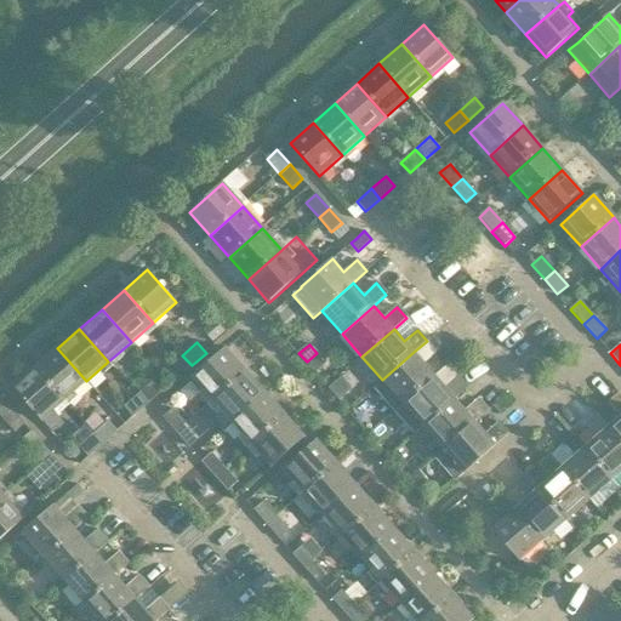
[(35,368),(64,402),(86,381),(57,348),(35,368)]
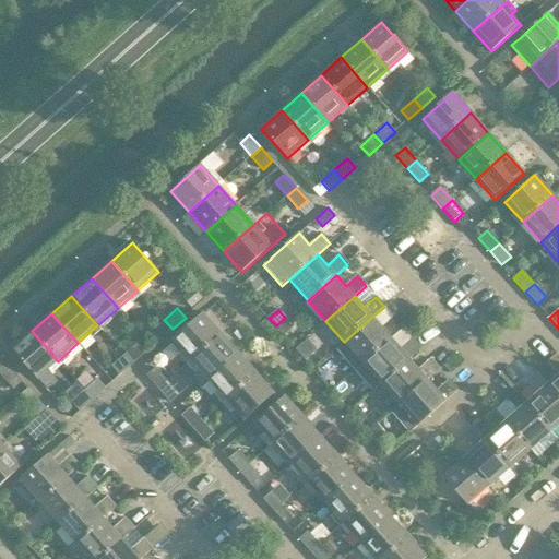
[(173,340),(191,360),(221,334),(202,313),(173,340)]
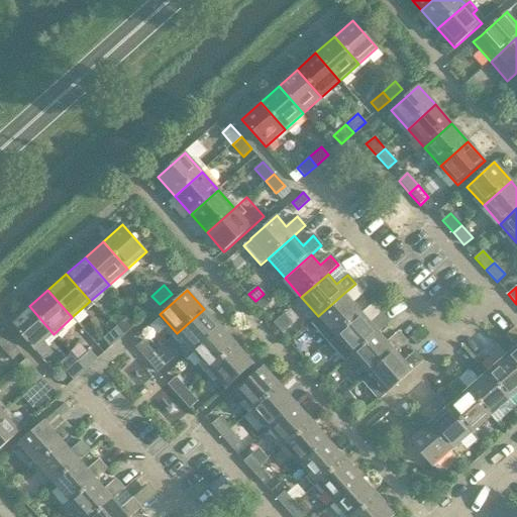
[(311,323),(327,341),(362,312),(373,303),(364,294),(353,303),(344,293),(318,316),(311,323)]
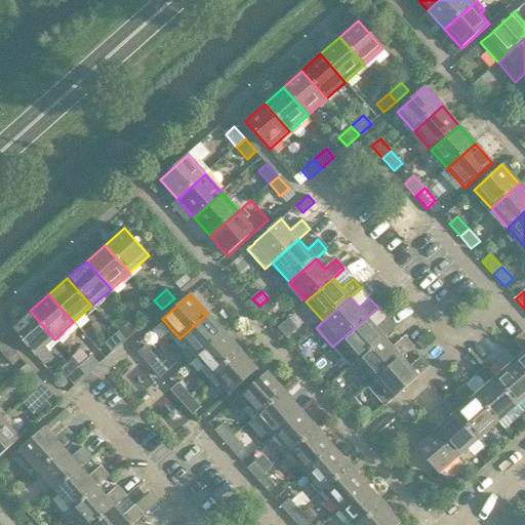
[(150,320),(162,309),(154,300),(142,311),(150,320)]
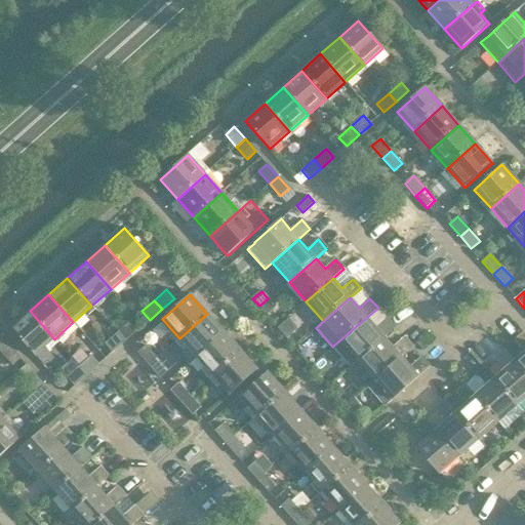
[(268,303),(261,309),(267,314),(273,309),(268,303)]
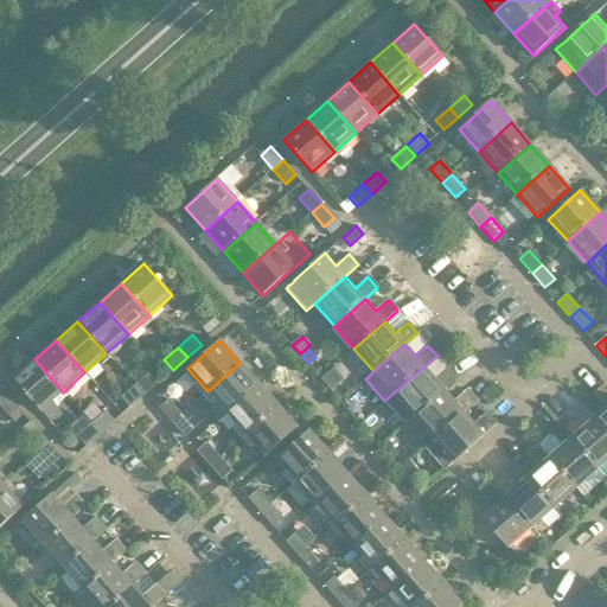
[(63,393),(34,359),(12,379),(40,411),(63,393)]
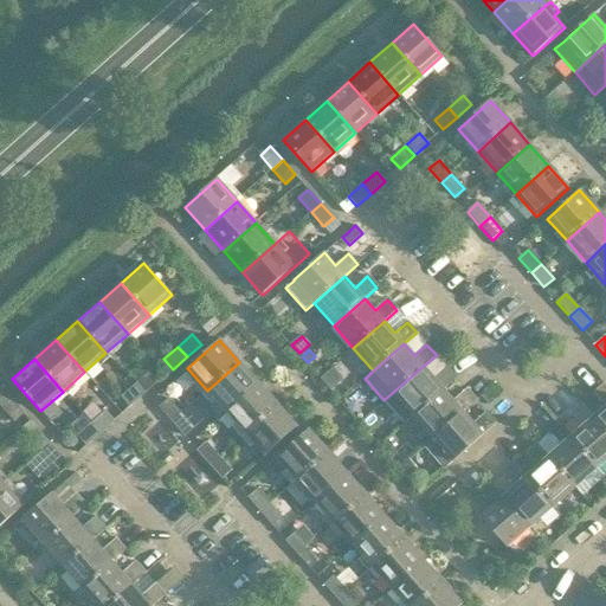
[(258,384),(239,362),(207,391),(226,412),(258,384)]
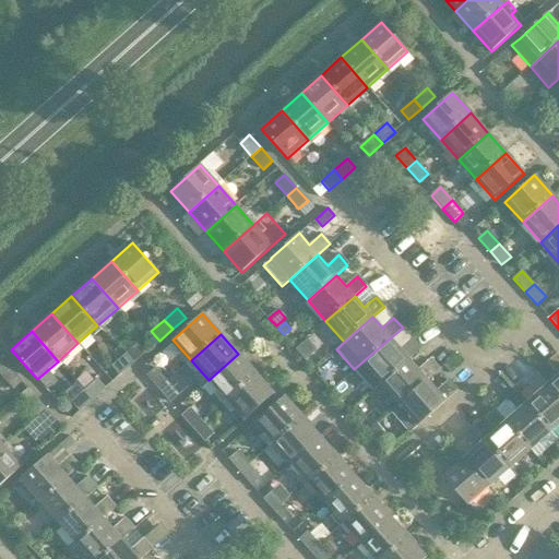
[(380,384),(409,358),(420,348),(412,339),(401,348),(391,337),(354,369),(372,391),(380,384)]
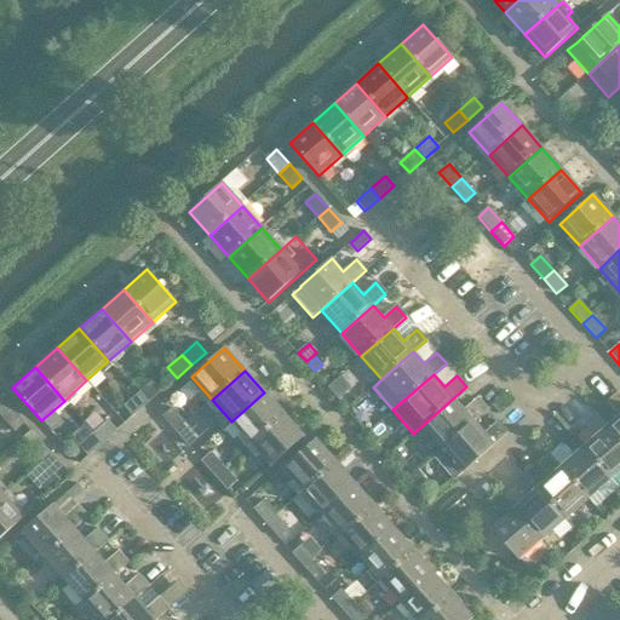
[(340,378),(329,388),(339,399),(350,389),(340,378)]
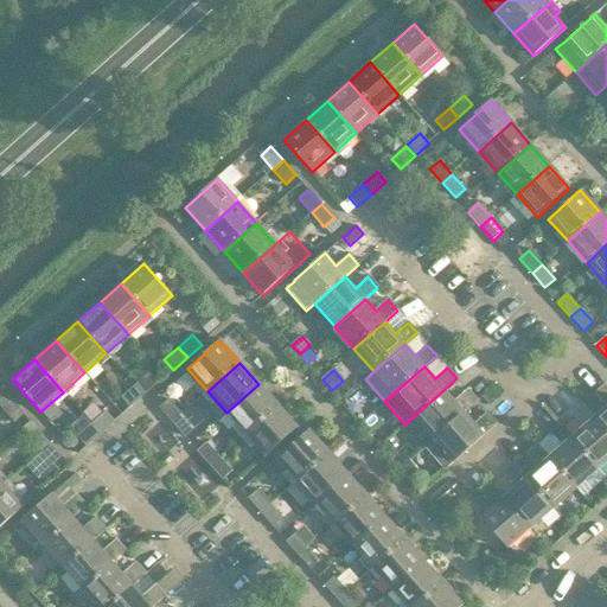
[(148,372),(134,385),(144,396),(158,383),(148,372)]
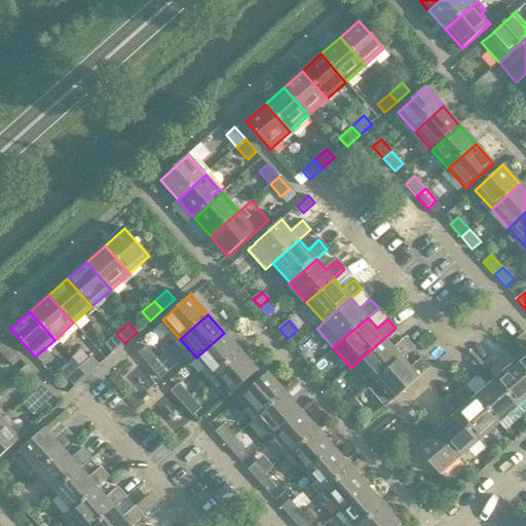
[(240,351),(224,333),(196,358),(213,376),(240,351)]
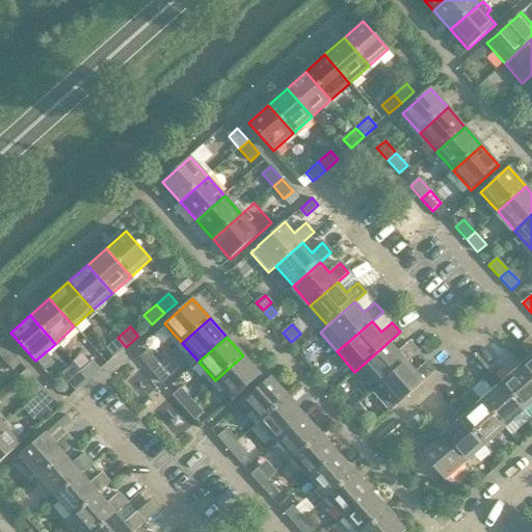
[(521,366),(531,378),(531,339),(530,337),(529,338),(530,339),(522,346),(531,357),(521,366)]
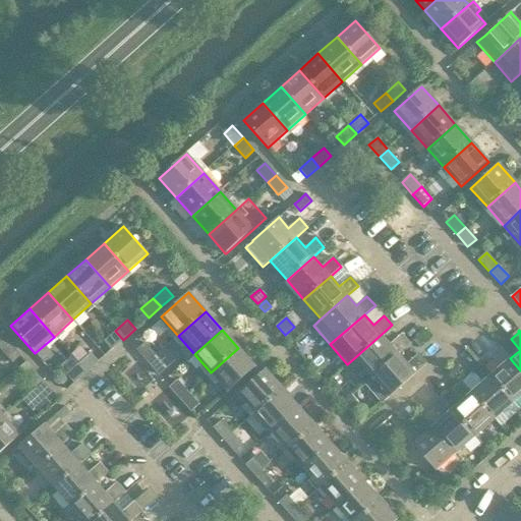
[(111,350),(123,340),(115,331),(103,341),(111,350)]
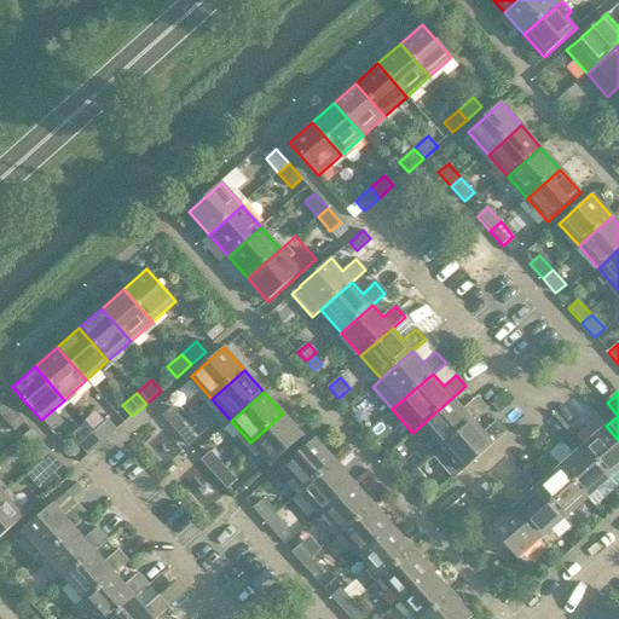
[(0,415),(3,417),(12,409),(0,394),(0,415)]
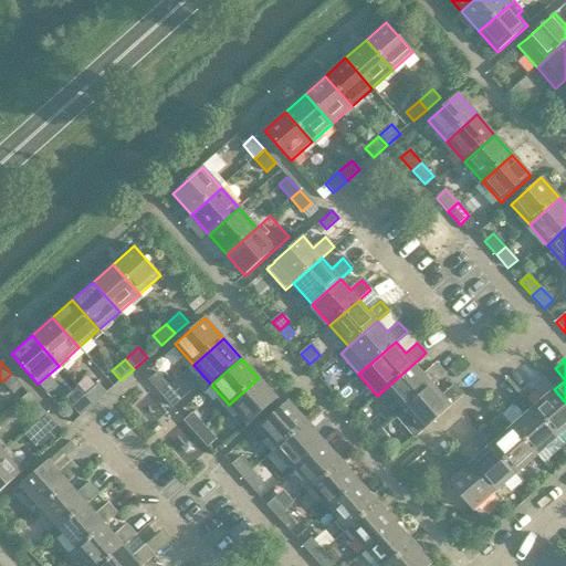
[(385,389),(404,410),(432,384),(444,374),(436,364),(423,374),(415,363),(385,389)]
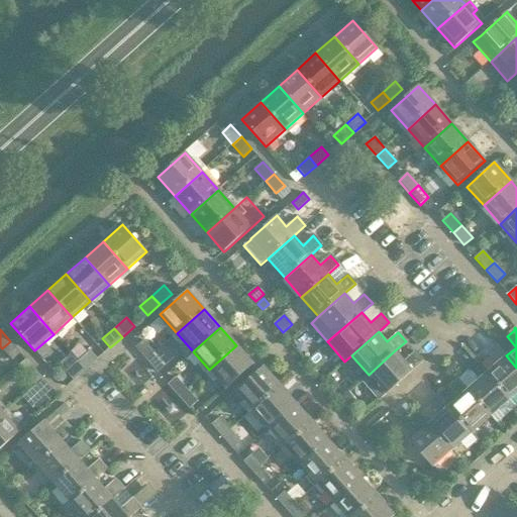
[(135,348),(145,359),(154,352),(143,340),(135,348)]
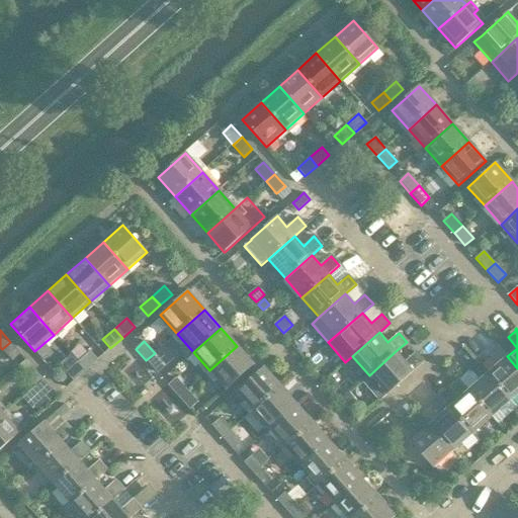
[(21,354),(10,342),(2,349),(12,361),(21,354)]
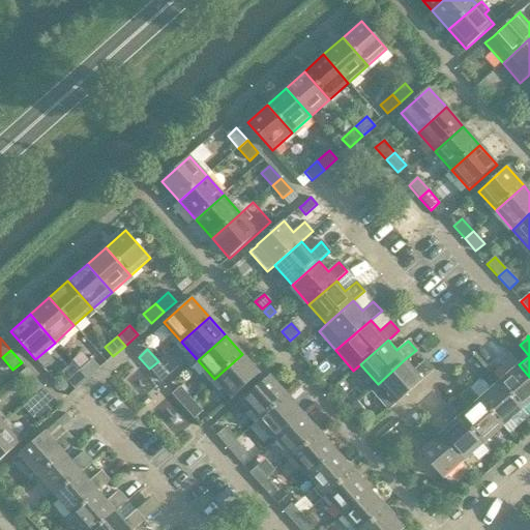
[(242,354),(214,379),(232,399),(260,374),(242,354)]
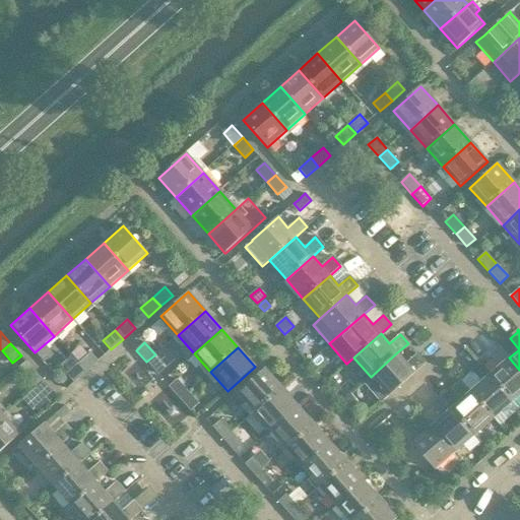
[(500,366),(490,375),(513,401),(519,395),(519,370),(509,358),(500,347),(490,355),(500,366)]
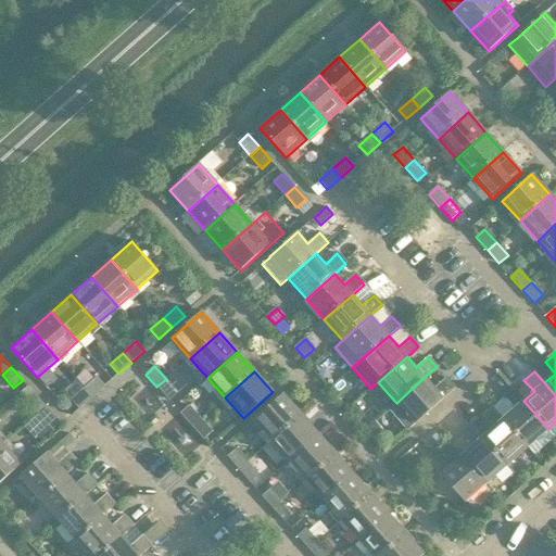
[(97,377),(84,389),(91,397),(104,386),(97,377)]
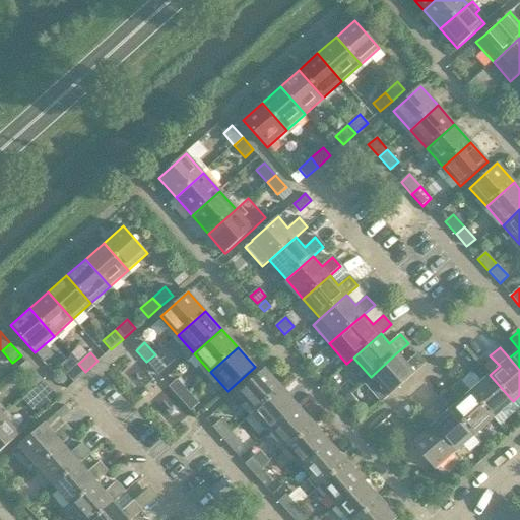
[(406,363),(397,352),(371,377),(364,383),(381,402),(415,373),(414,373),(427,363),(426,362),(425,363),(417,353),(406,363)]
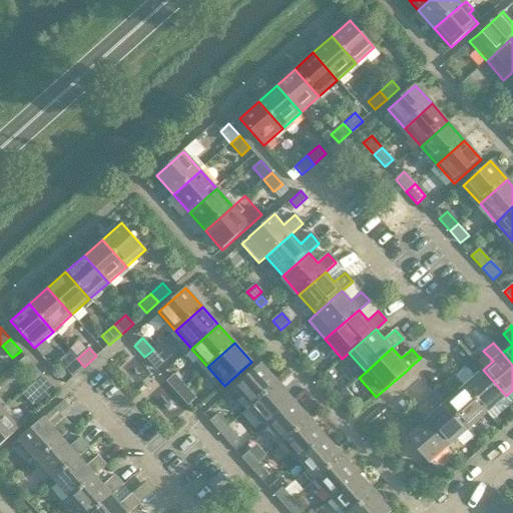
[(163,362),(153,350),(144,357),(155,369),(163,362)]
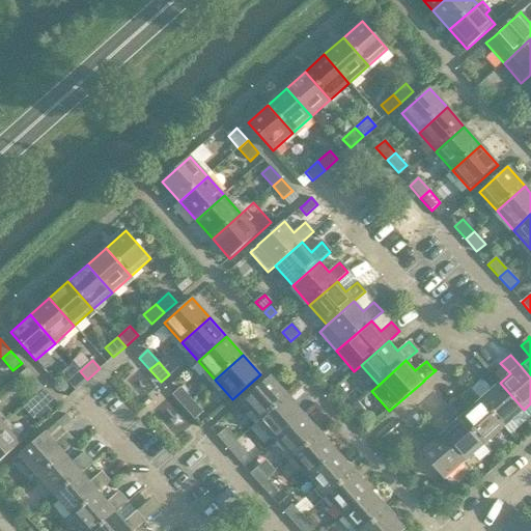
[(87,380),(80,371),(67,382),(75,391),(87,380)]
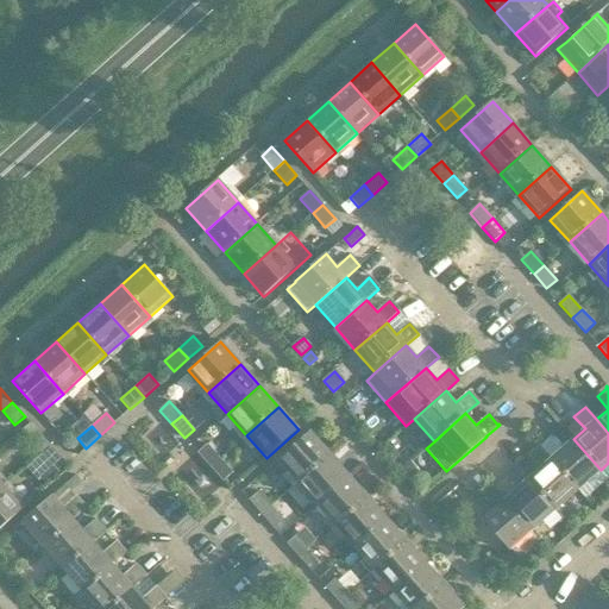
[(601,470),(573,439),(563,427),(551,437),(563,449),(551,459),(578,490),(601,470)]
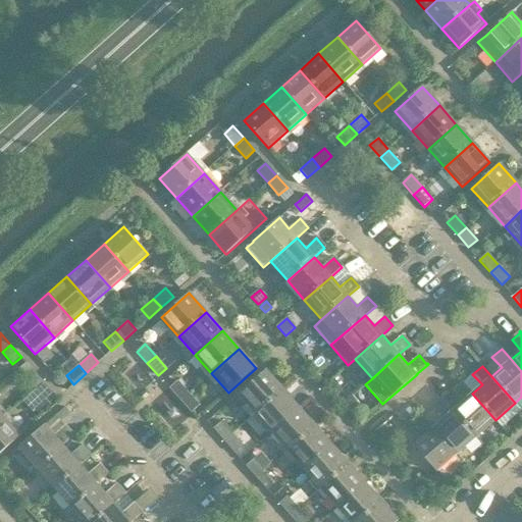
[(23,377),(35,388),(43,381),(33,369),(23,377)]
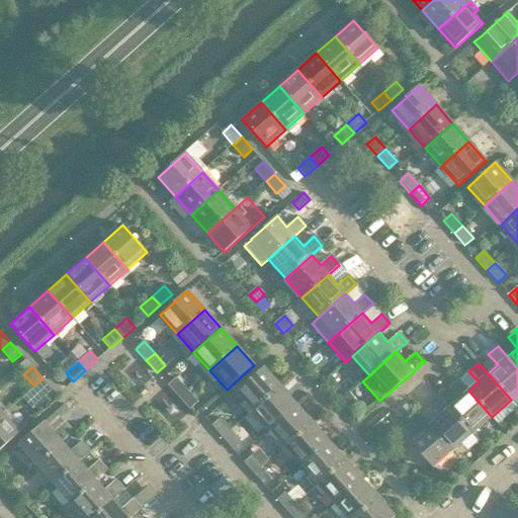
[(253,411),(280,386),(264,367),(236,392),(253,411)]
